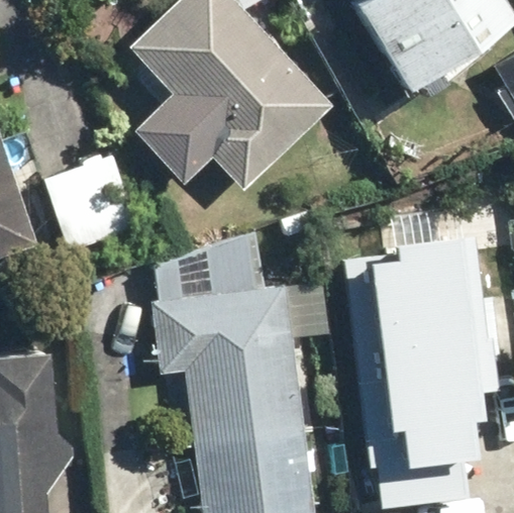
[(204,125),(194,135),(245,189),(334,104),(233,0),(178,0),(128,47),(204,125)]
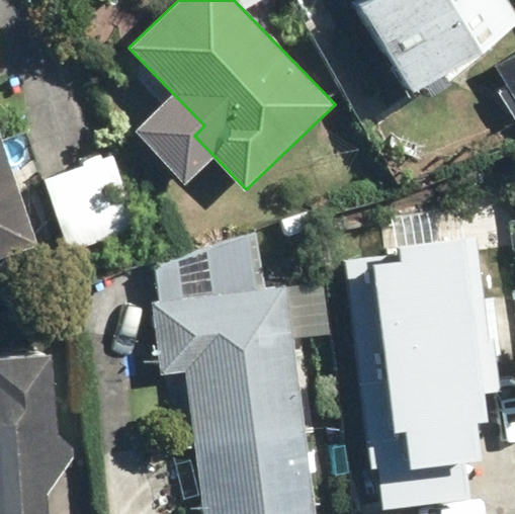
[(238,0),(245,9),(258,0),(238,0)]
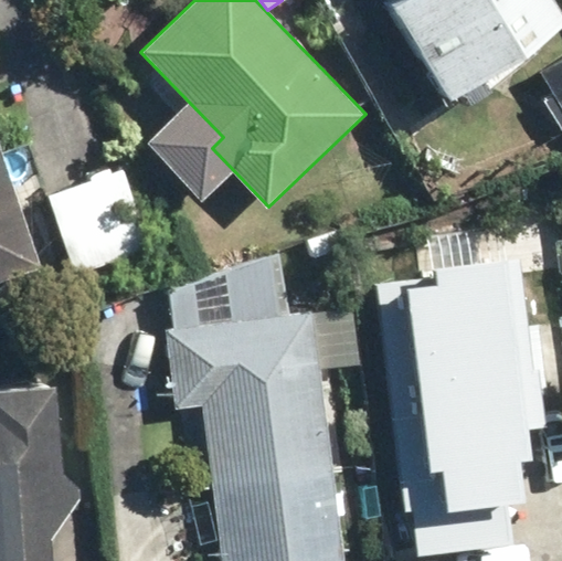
[(452,0),(491,66),(561,25),(561,8),(557,0),(452,0)]
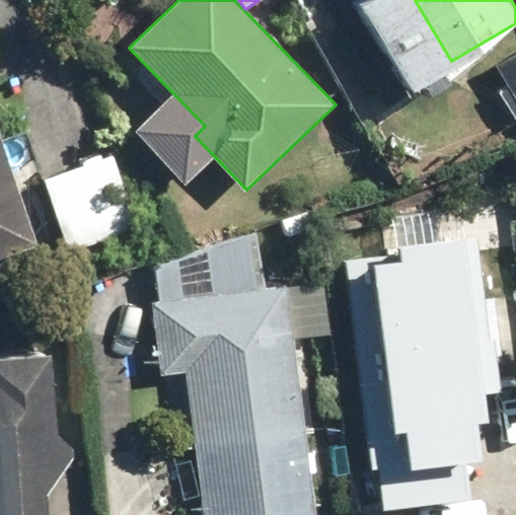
[(515,54),(496,67),(515,99),(515,54)]
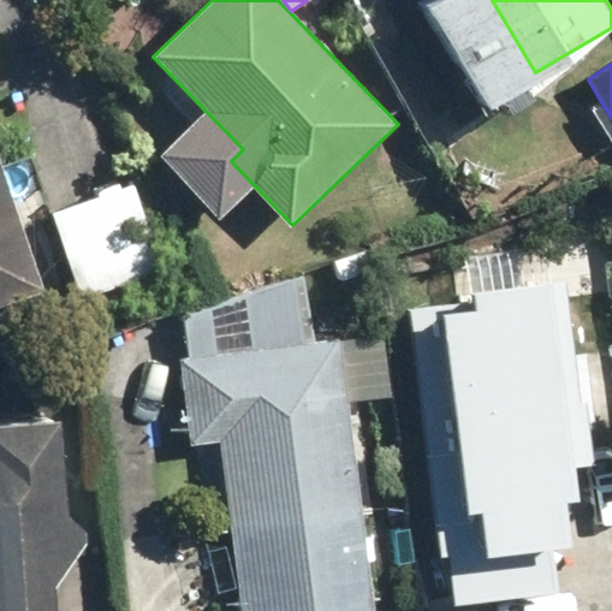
[(0,303),(40,290),(0,177),(0,303)]
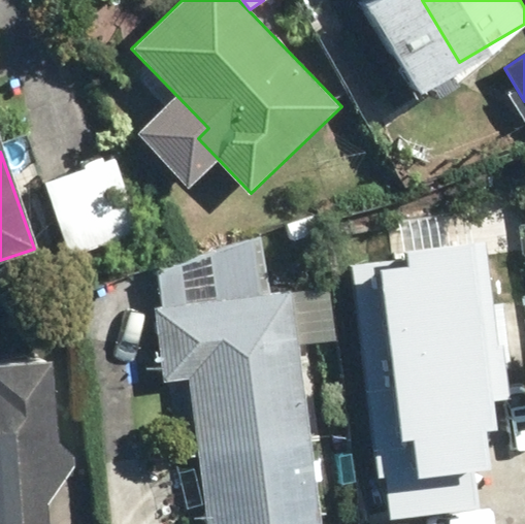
[(37,186),(63,259),(136,233),(110,160),(37,186)]
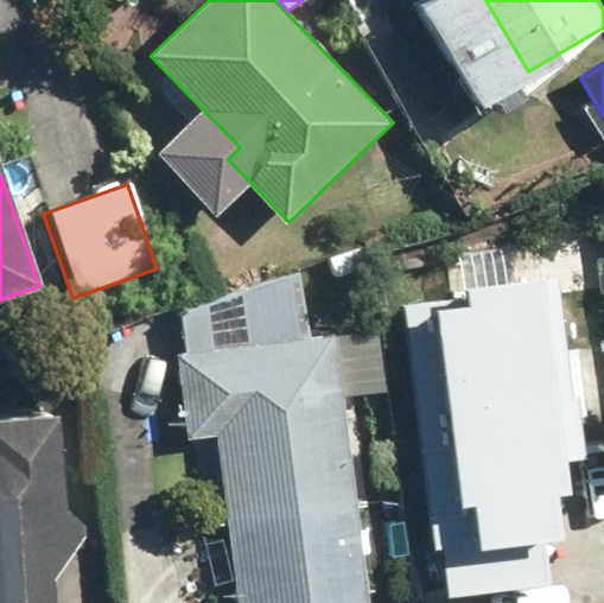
[(408,316),(449,558),(552,541),(512,299),(408,316)]
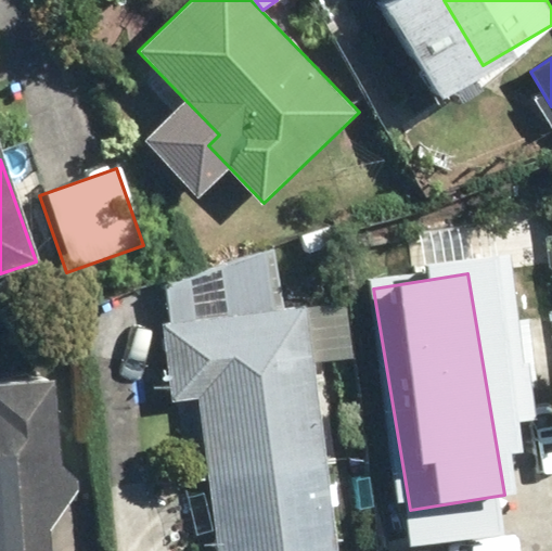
[(199,397),(219,550),(338,550),(305,306),(162,325),(171,401),(199,397)]
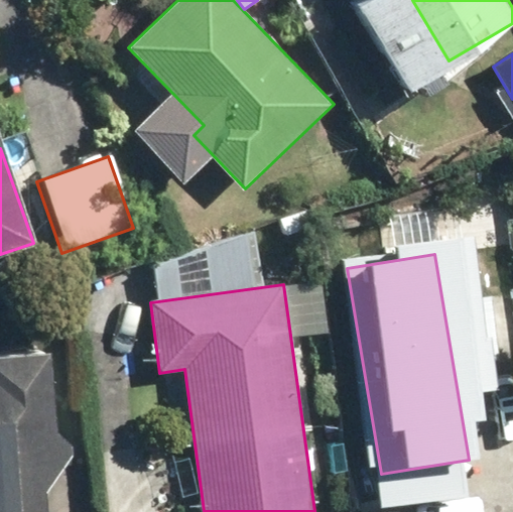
[(19,511),(19,507),(56,503),(41,361),(0,364),(0,511),(19,511)]
